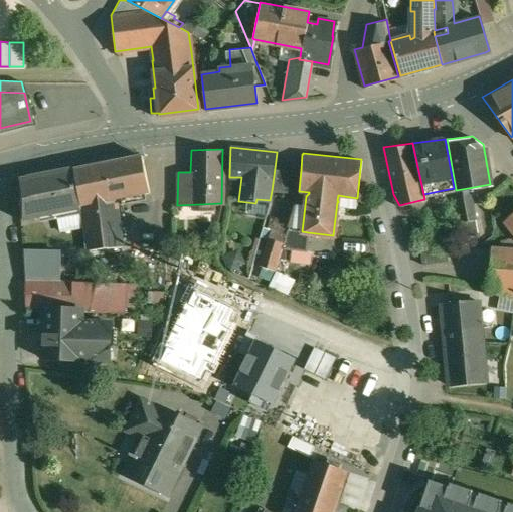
[(141,154),(72,167),(80,205),(82,224),(86,249),(122,245),(116,198),(149,191),(141,154)]
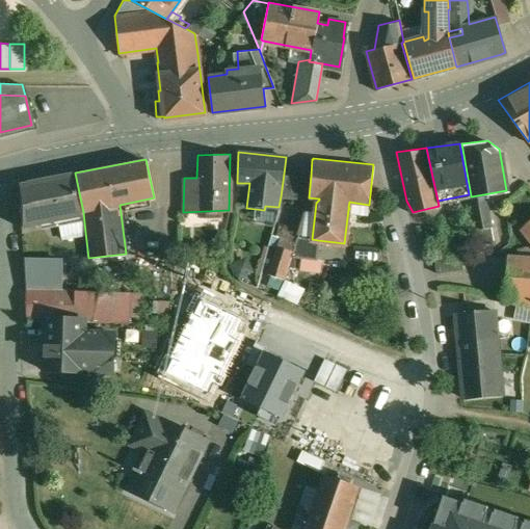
[(75,173),(17,185),(20,225),(33,222),(34,229),(49,226),(48,219),(83,212),(75,173)]
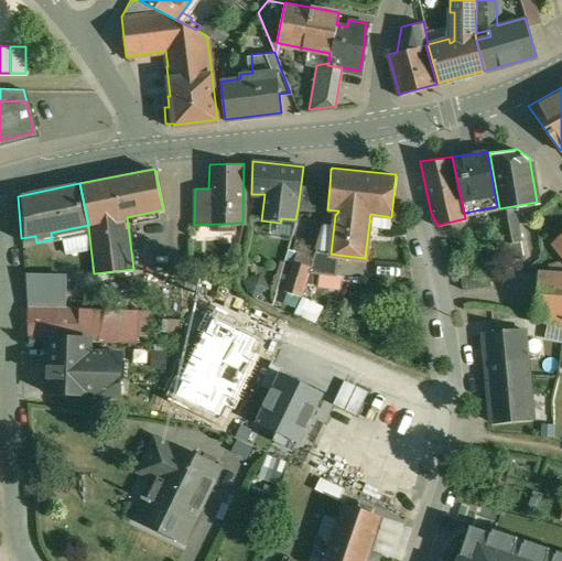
[(330,186),(301,184),(298,208),(322,212),(322,208),(327,209),(330,186)]
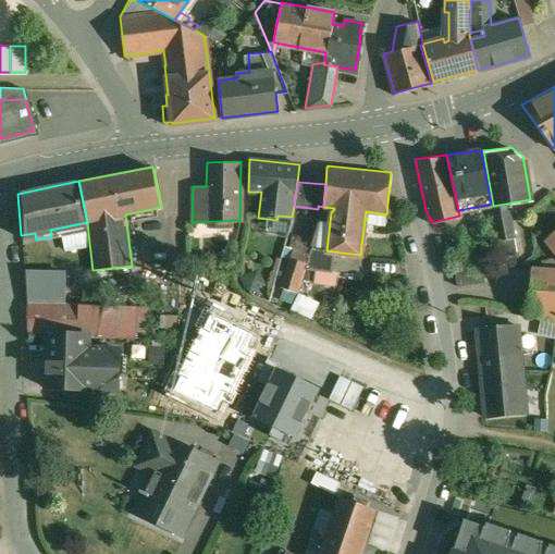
[(493,206),(492,206),(497,239),(496,253),(516,249),(514,237),(506,204),(493,206)]
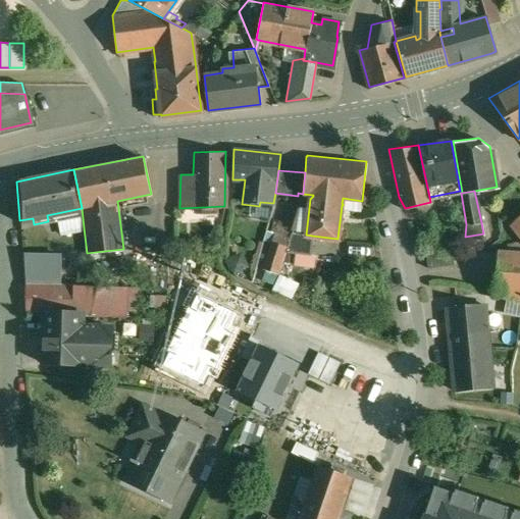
[(299,207),(290,204),(283,223),(273,220),(269,230),(273,231),(262,268),(277,273),(286,250),(310,253),(312,236),(306,235),(309,208),(299,207)]
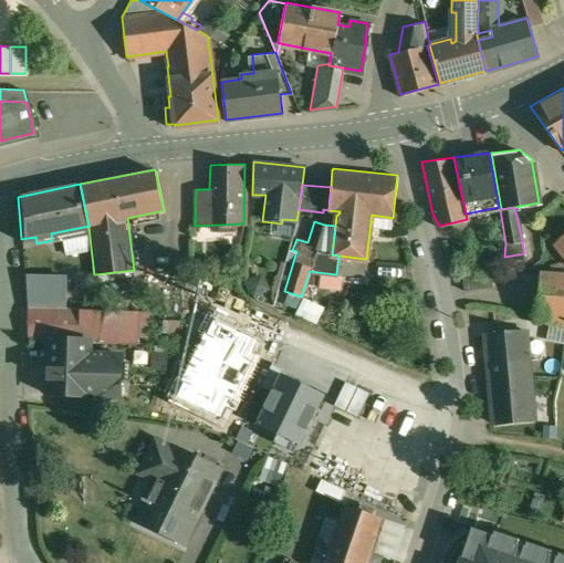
[(563,233),(553,242),(559,249),(554,252),(562,261),(550,263),(549,272),(540,272),(538,303),(536,318),(550,322),(563,325),(563,233)]
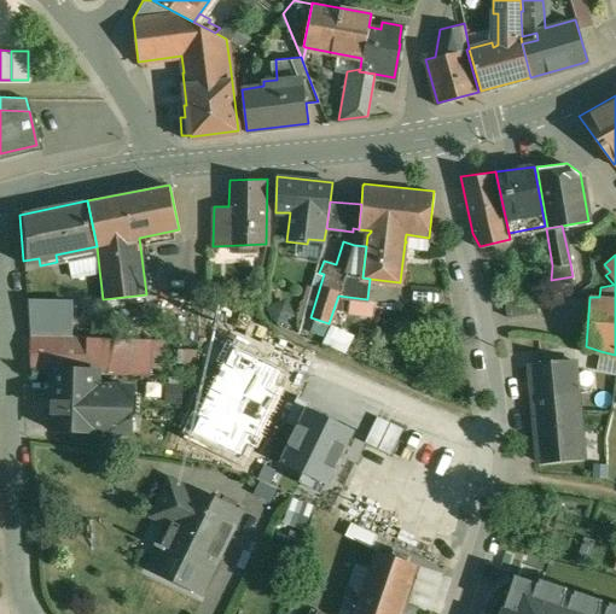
[(99,269),(81,272),(85,300),(103,299),(99,269)]
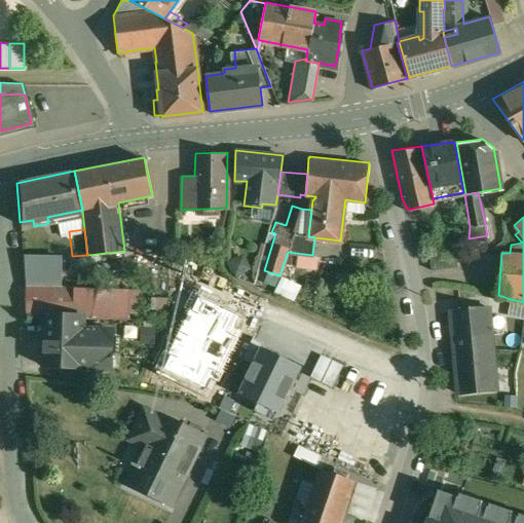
[(60,241),(32,244),(33,248),(22,249),(22,259),(62,258),(60,241)]
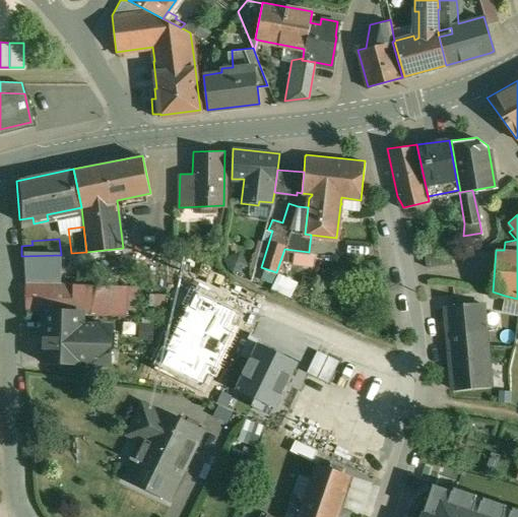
[(449,248),(424,252),(426,265),(451,262),(449,248)]
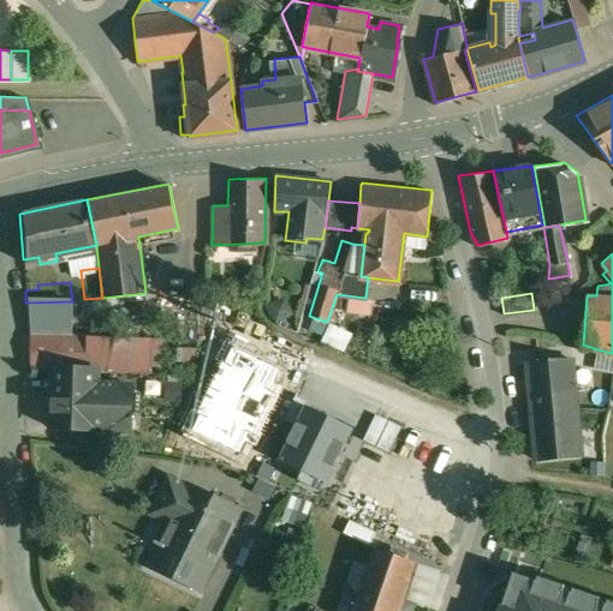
[(90,334),(28,333),(30,367),(54,369),(96,370),(125,371),(126,336),(107,336),(102,298),(90,334)]
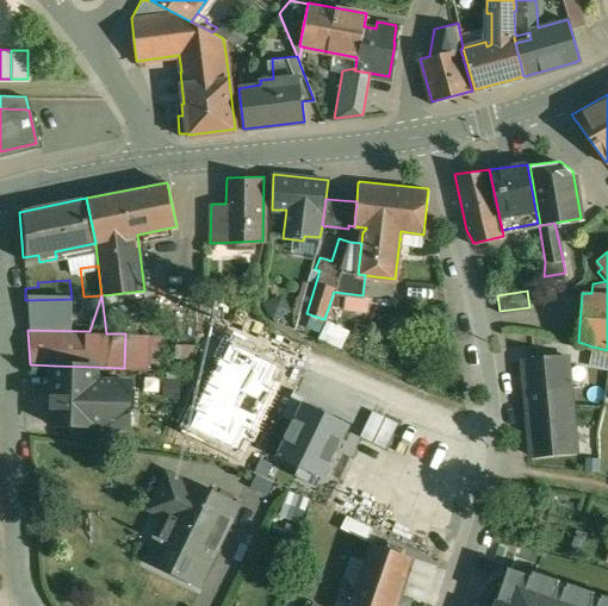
[(335,345),(343,329),(321,318),(312,335),(335,345)]
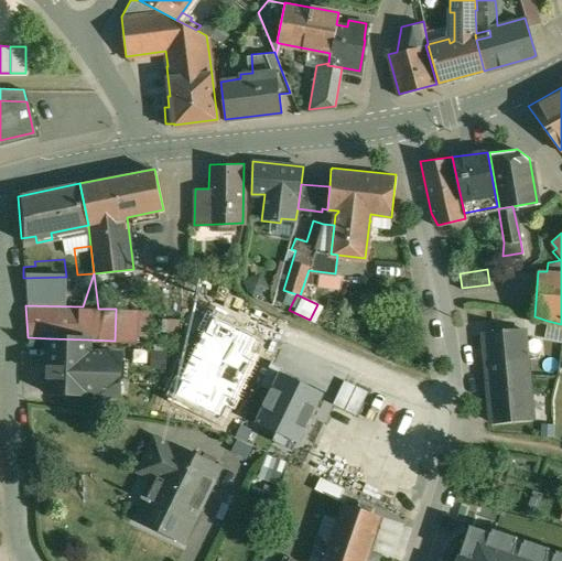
[(536,302),(523,299),(522,313),(535,316),(536,302)]
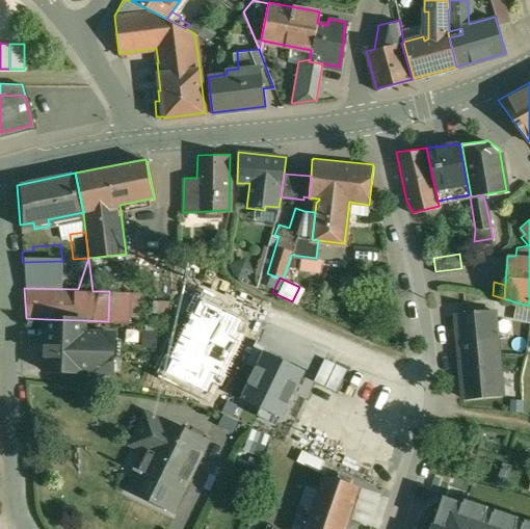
[(529,340),(529,306),(517,302),(510,342),(529,346),(529,340)]
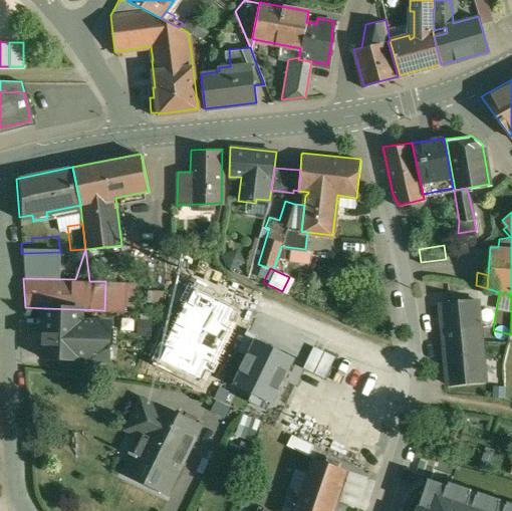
[(108,322),(79,321),(80,309),(45,308),(44,348),(60,348),(60,355),(107,357),(108,322)]
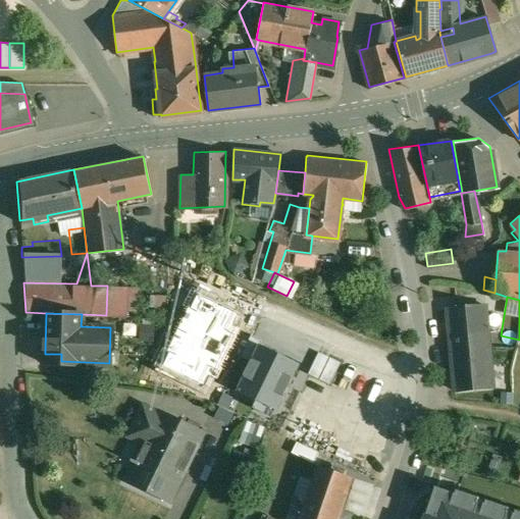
[(486,328),(449,332),(455,390),(492,385),(486,328)]
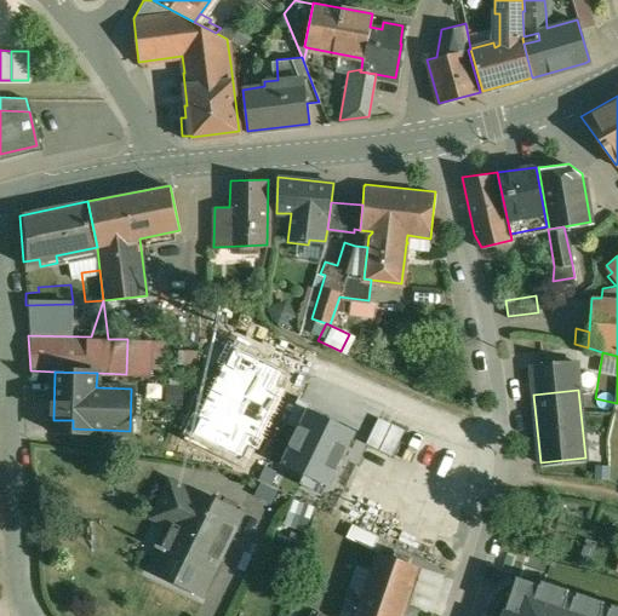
[(327,485),(354,429),(303,406),(278,462),(327,485)]
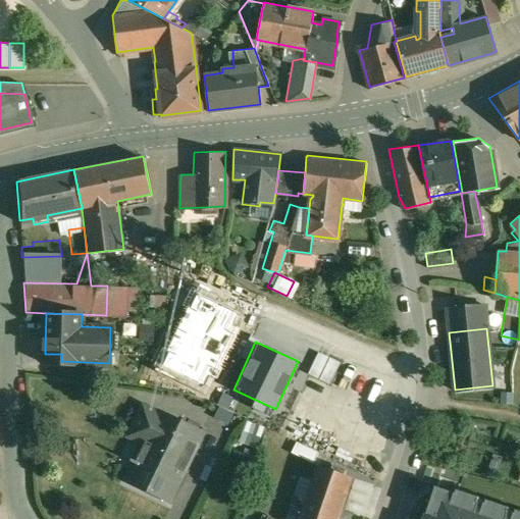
[(203,431),(160,411),(158,413),(143,406),(128,434),(131,434),(134,429),(148,436),(136,461),(132,458),(131,460),(135,463),(126,479),(125,480),(169,502),(169,500),(168,500),(201,432),(203,433),(203,431)]
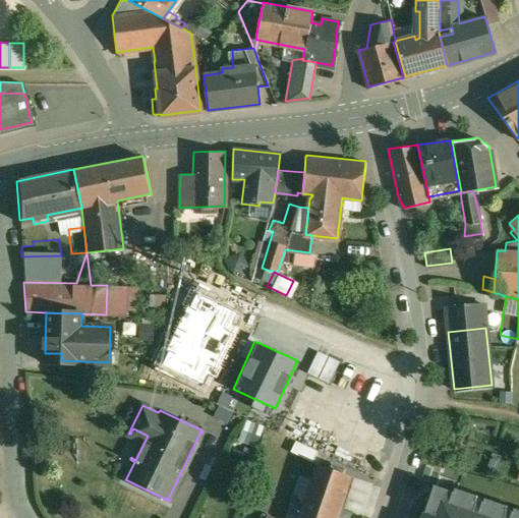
[(240,418),(237,430),(254,435),(257,422),(240,418)]
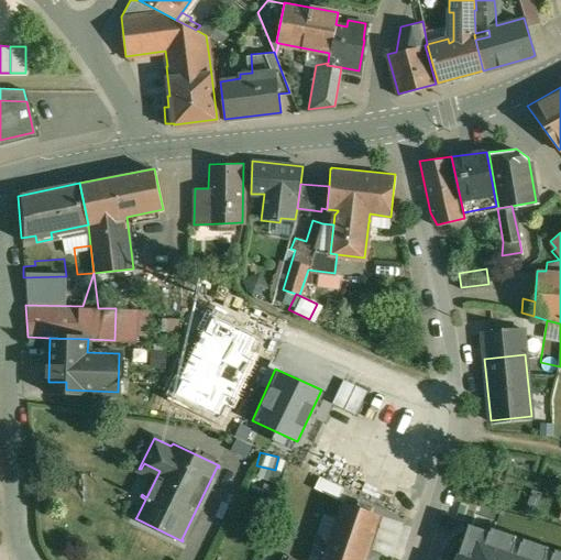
[(363,559),(380,514),(342,502),(321,559),(363,559)]
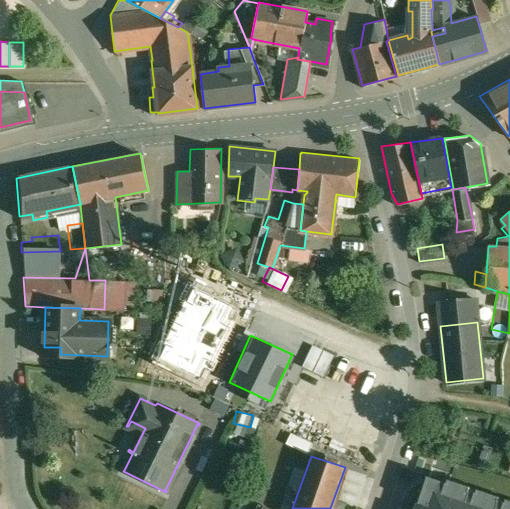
[(509,508),(509,501),(504,499),(503,502),(495,500),(497,497),(475,489),(474,492),(467,490),(468,487),(446,479),(445,483),(425,476),(414,508),(509,508)]
